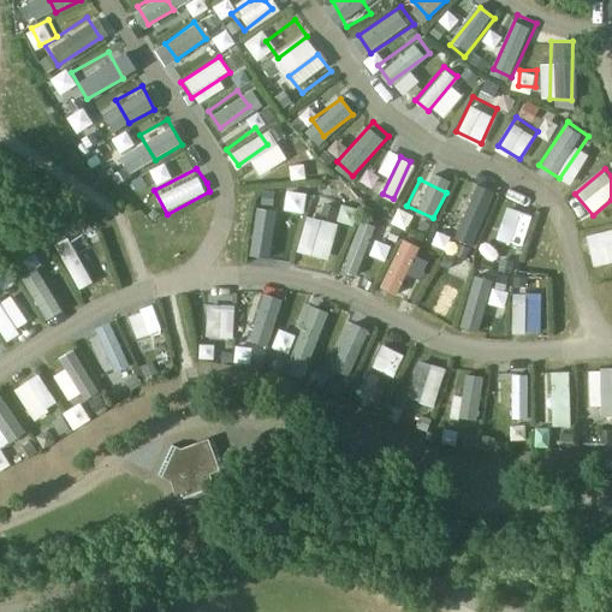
[(475,241),(499,186),(481,179),(457,233),(475,241)]
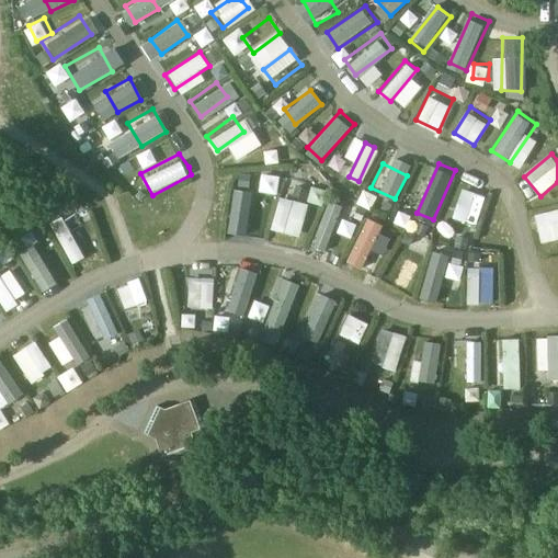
[(366,188),(361,201),(374,205),(379,193),(366,188)]
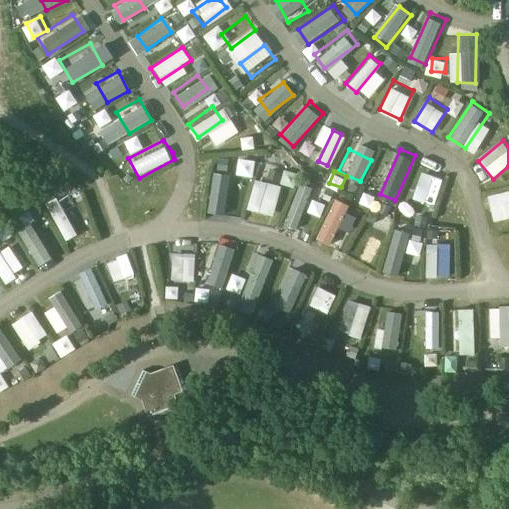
[(304,177),(288,221),(301,226),(318,182),(304,177)]
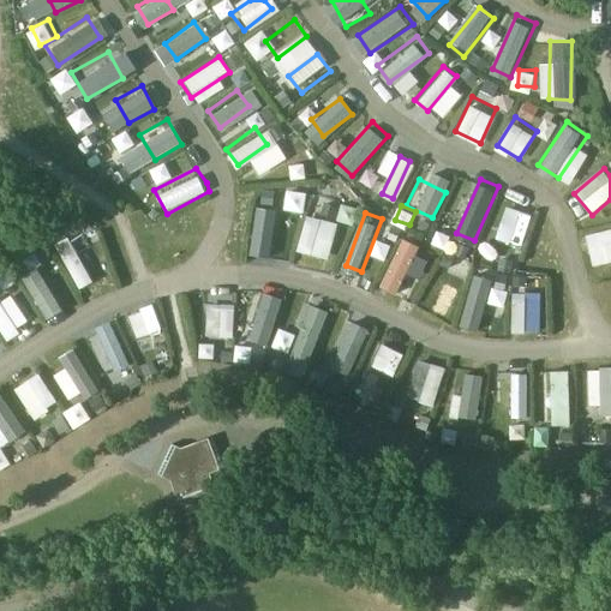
[(532,221),(509,214),(497,250),(520,257),(532,221)]
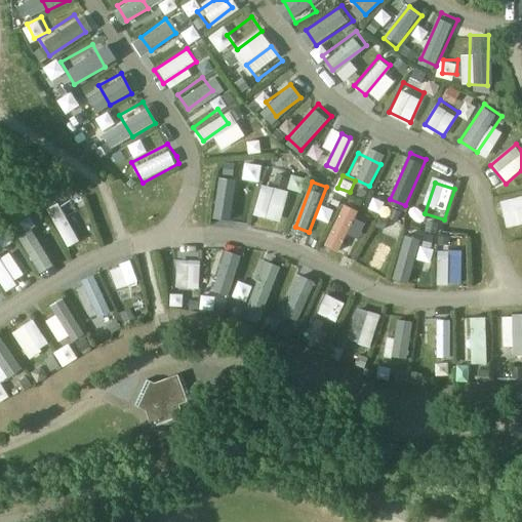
[(238,187),(217,185),(215,208),(236,210),(238,187)]
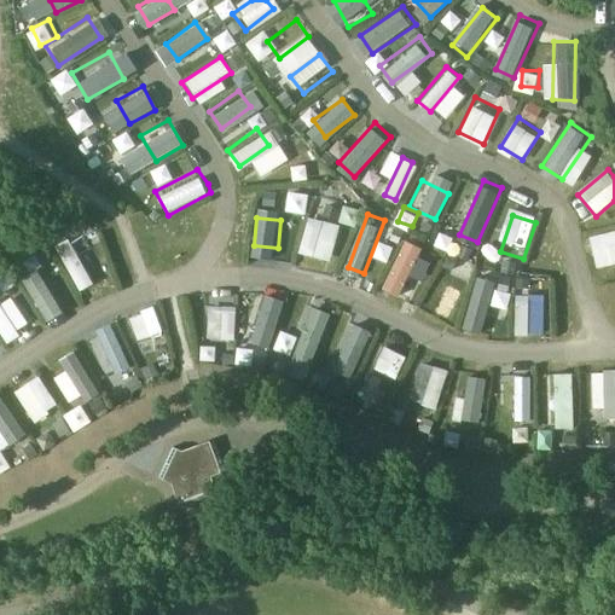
[(335,222),(308,218),(302,249),(328,255),(335,222)]
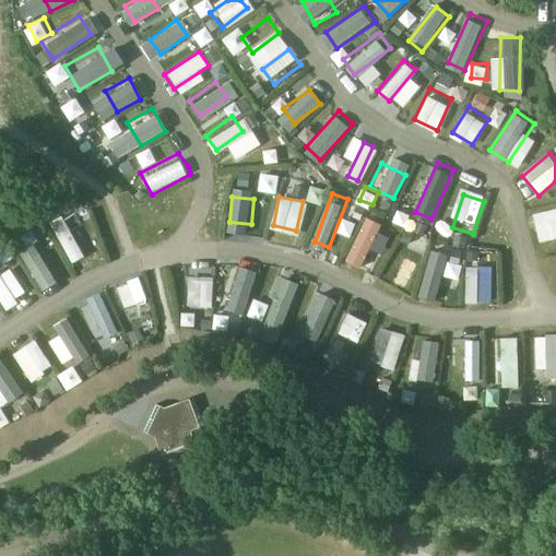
[(555,211),(533,215),(540,245),(555,240),(555,211)]
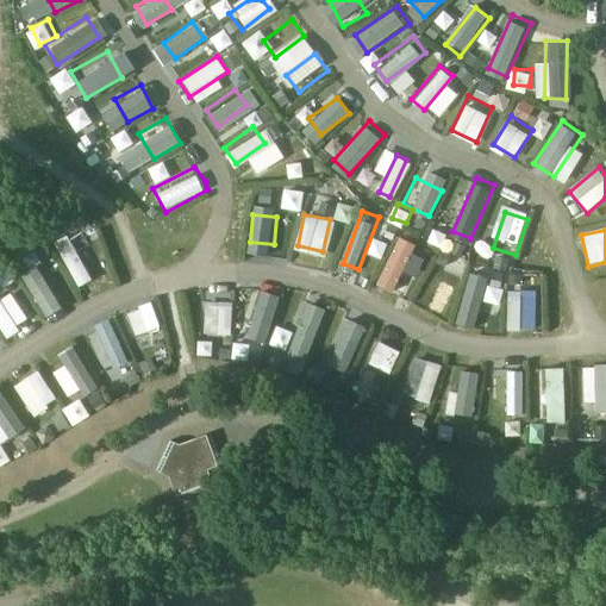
[(89,272),(72,236),(52,247),(70,281),(89,272)]
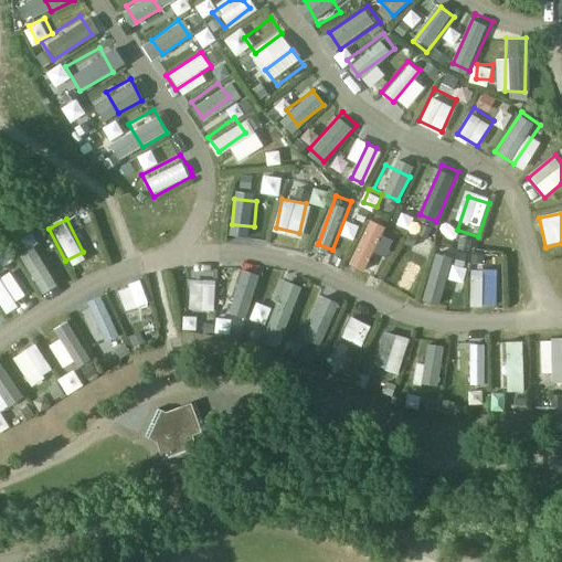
[(383,248),(361,236),(346,263),(368,275),(383,248)]
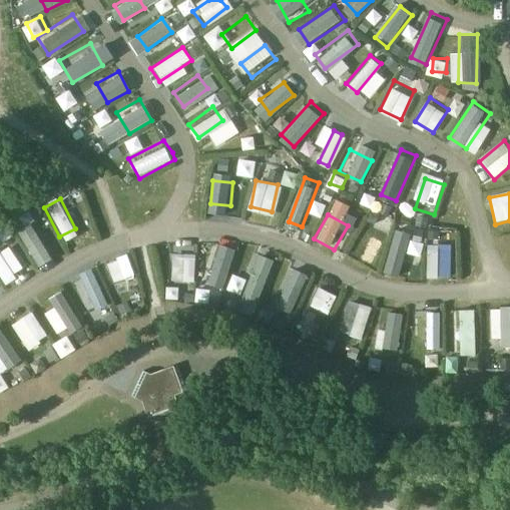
[(48,252),(34,224),(19,231),(34,260),(48,252)]
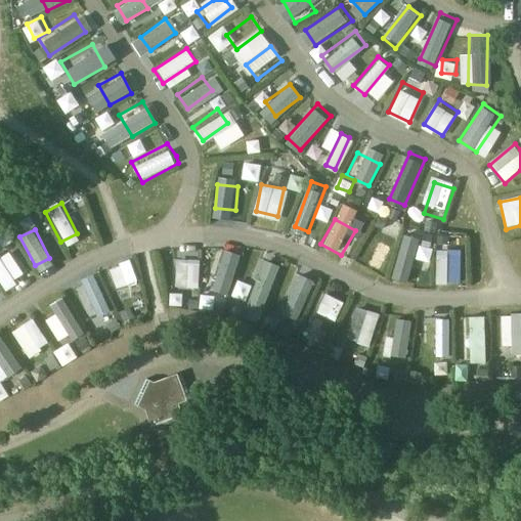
[(371,231),(363,260),(386,266),(393,237),(371,231)]
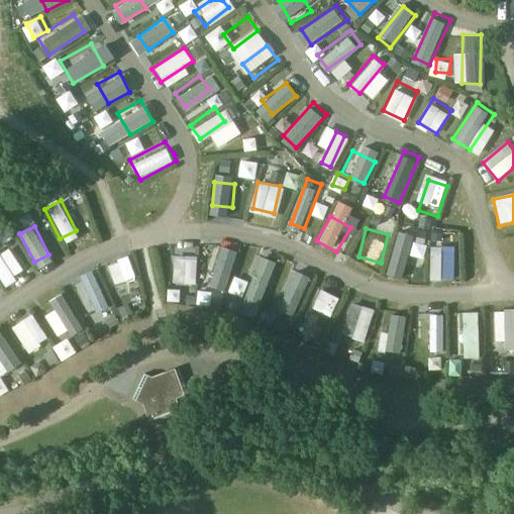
[(0,275),(17,265),(3,242),(0,243),(0,275)]
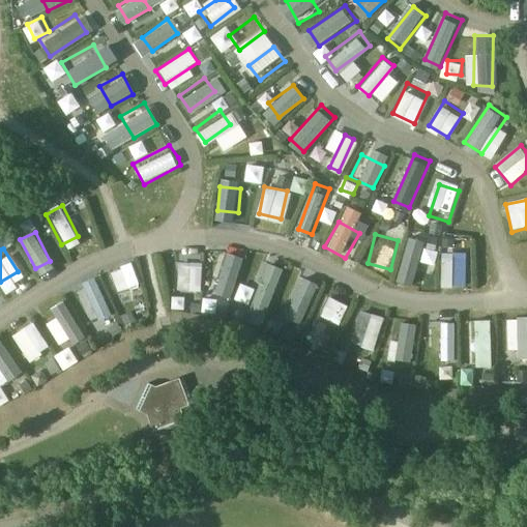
[(464,255),(438,252),(434,287),(460,289),(464,255)]
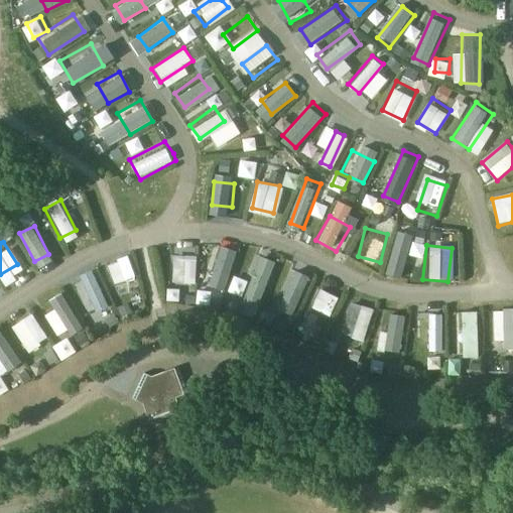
[(410,248),(393,249),(394,270),(411,269),(410,248)]
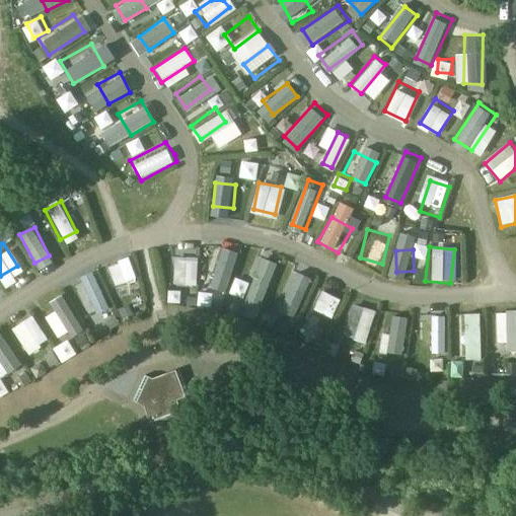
[(235,254),(224,250),(211,290),(222,294),(235,254)]
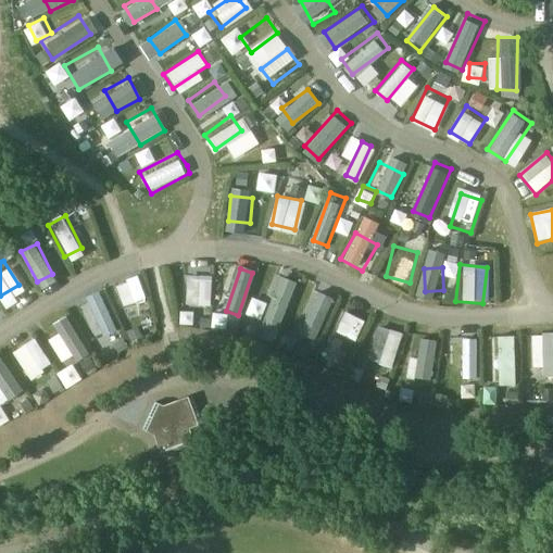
[(210,276),(186,275),(186,306),(209,308),(210,276)]
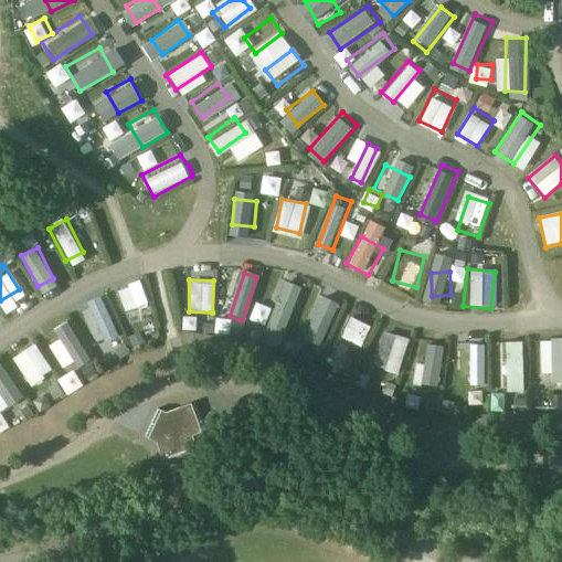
[(283,327),(298,290),(283,285),(268,321),(283,327)]
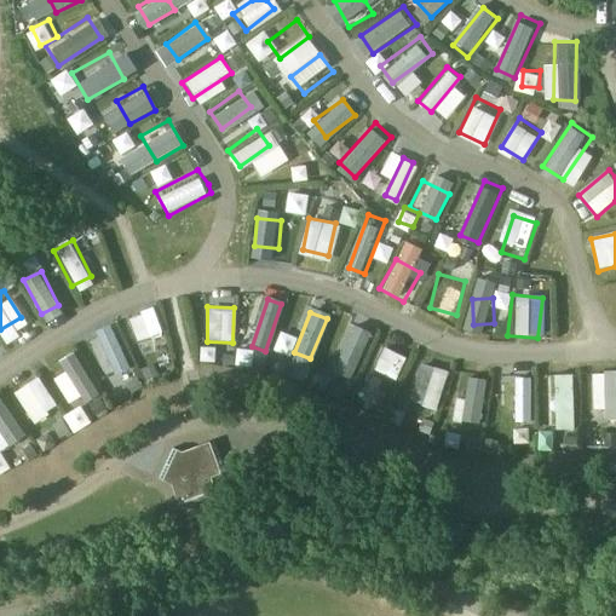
[(167,355),(156,315),(132,321),(143,361),(167,355)]
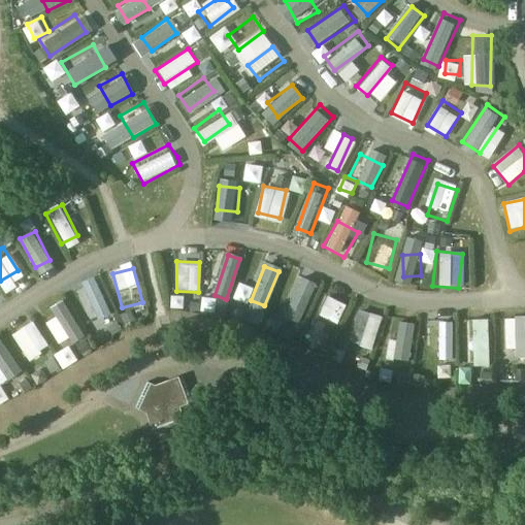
[(112,312),(95,277),(73,288),(91,322),(112,312)]
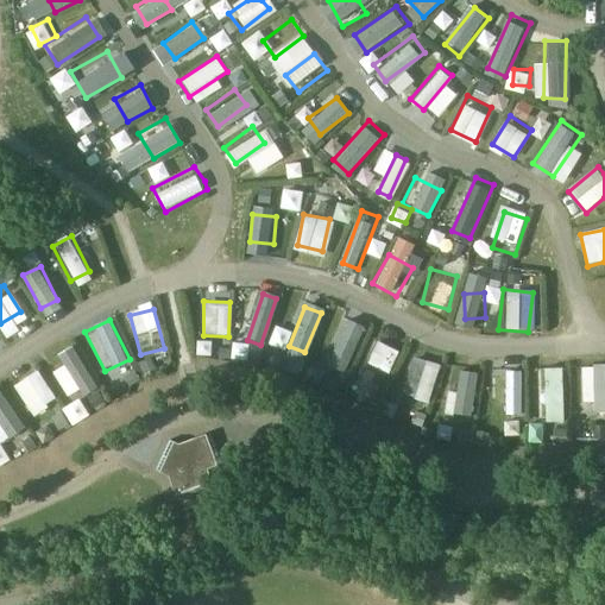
[(347,371),(364,336),(345,327),(328,363),(347,371)]
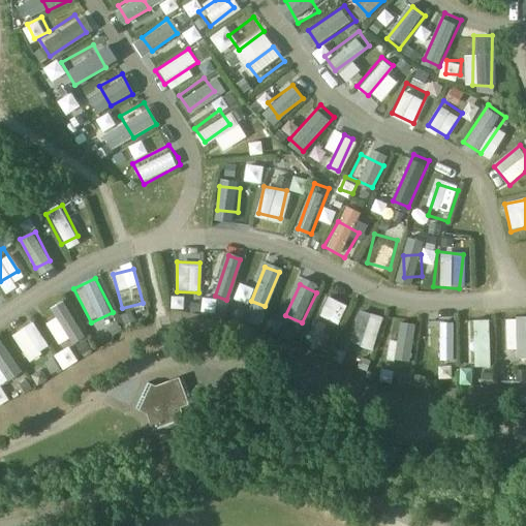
[(349,301),(336,294),(318,328),(332,335),(349,301)]
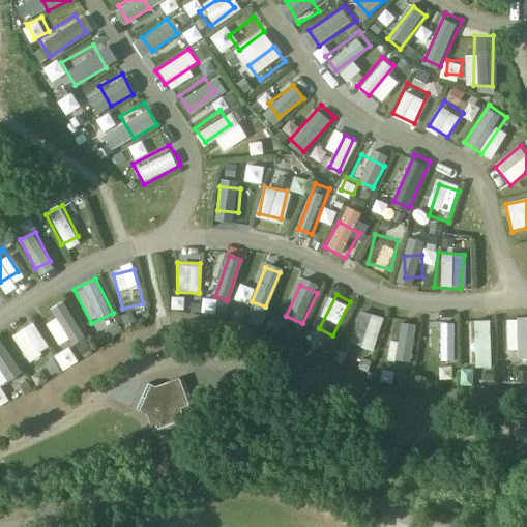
[(63,303),(51,311),(70,343),(83,335),(63,303)]
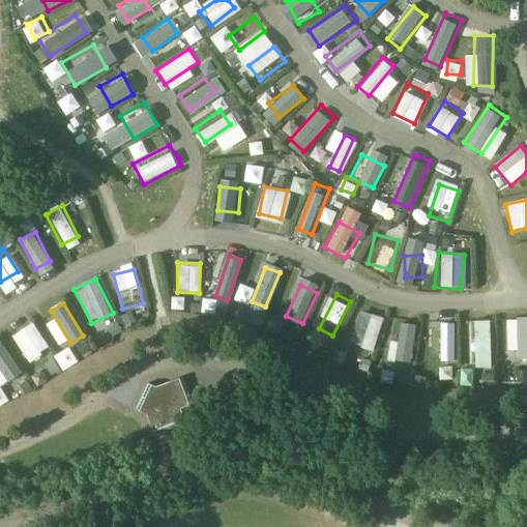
[(384,319),(360,311),(350,340),(374,348),(384,319)]
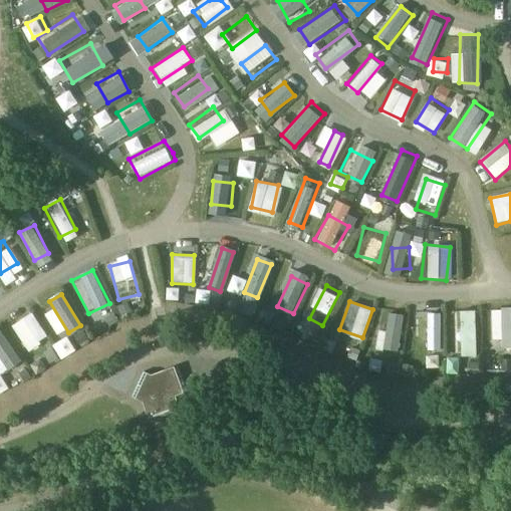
[(510,308),(491,310),(493,348),(510,346),(510,308)]
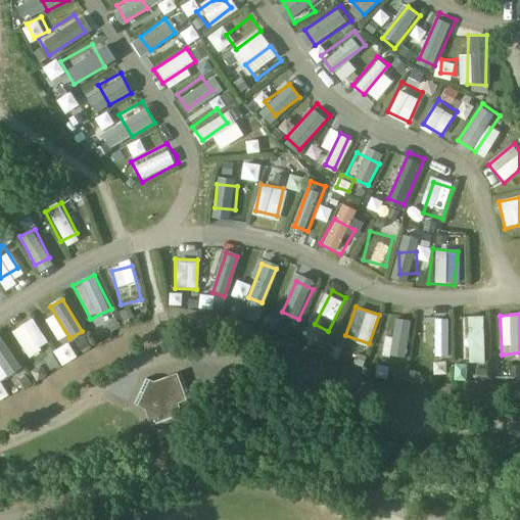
[(447,361),(446,317),(433,318),(435,361),(447,361)]
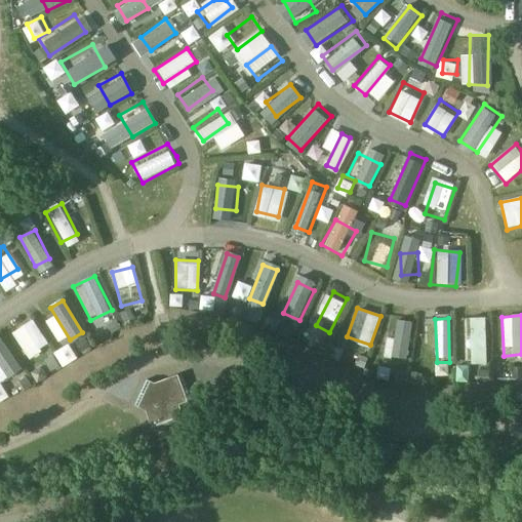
[(484,319),(460,320),(460,350),(484,350),(484,319)]
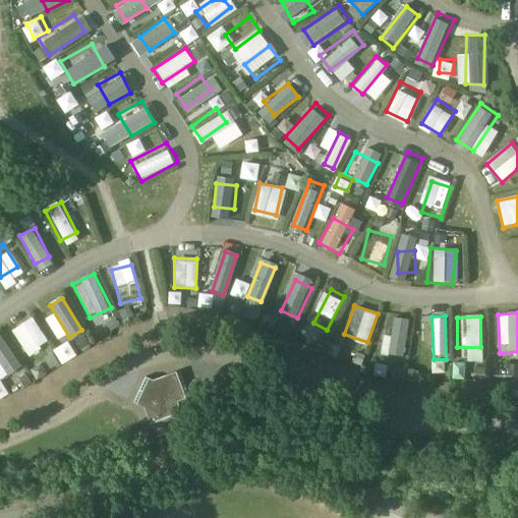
[(29,318),(10,330),(29,358),(47,346),(29,318)]
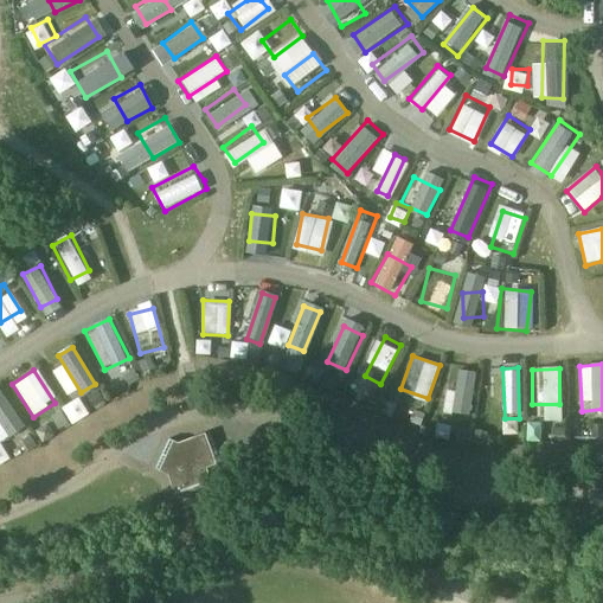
[(468,406),(472,378),(455,376),(450,404),(468,406)]
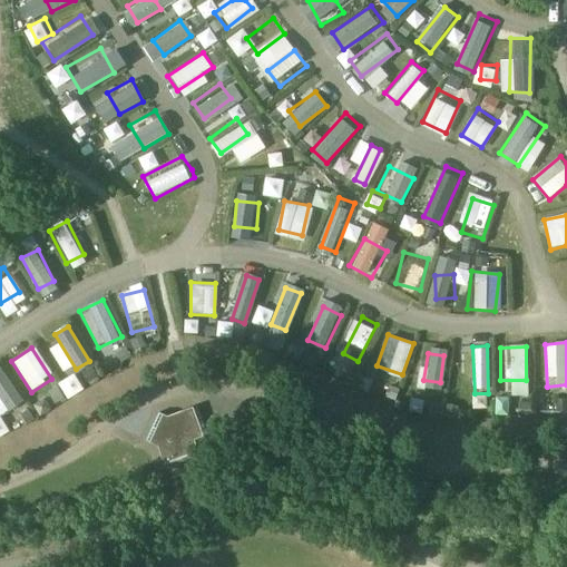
[(70,393),(87,383),(77,369),(61,378),(70,393)]
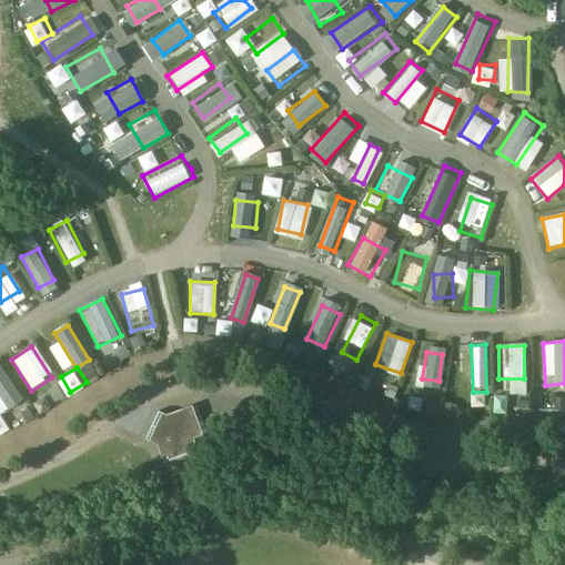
[(7,374),(0,377),(0,413),(22,401),(7,374)]
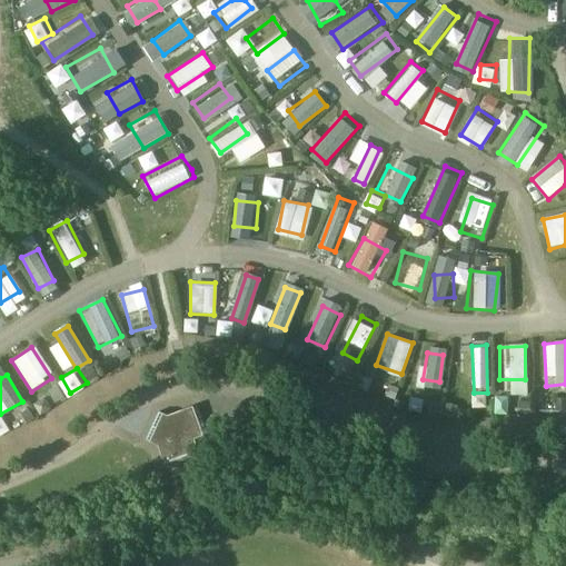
[(161,408),(148,437),(159,443),(168,465),(202,452),(197,436),(210,432),(199,401),(169,411),(161,408)]
